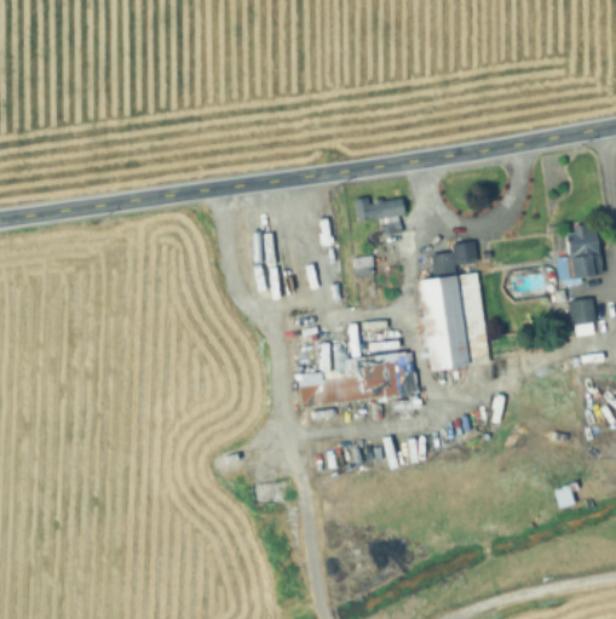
[(406,217),(406,199),(357,199),(357,217),(406,217)]
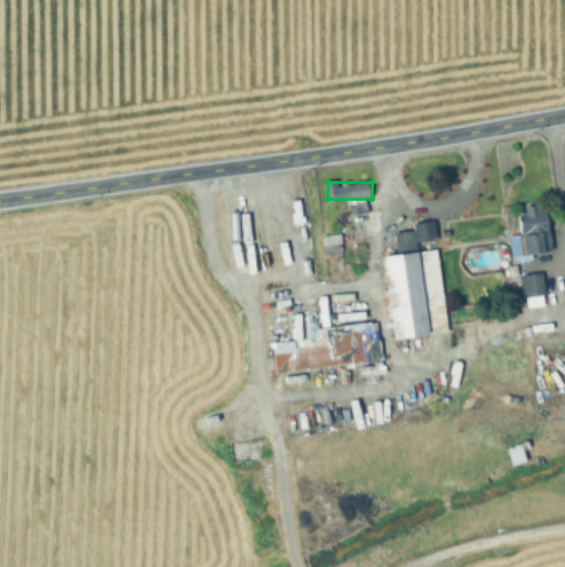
[(524,206),(525,238),(520,238),(520,242),(516,242),(516,254),(553,253),(551,206),(524,206)]
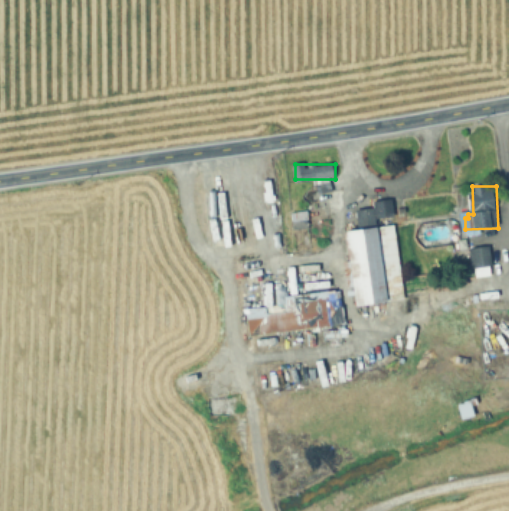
[(309,228),(309,212),(293,212),(294,228),(309,228)]
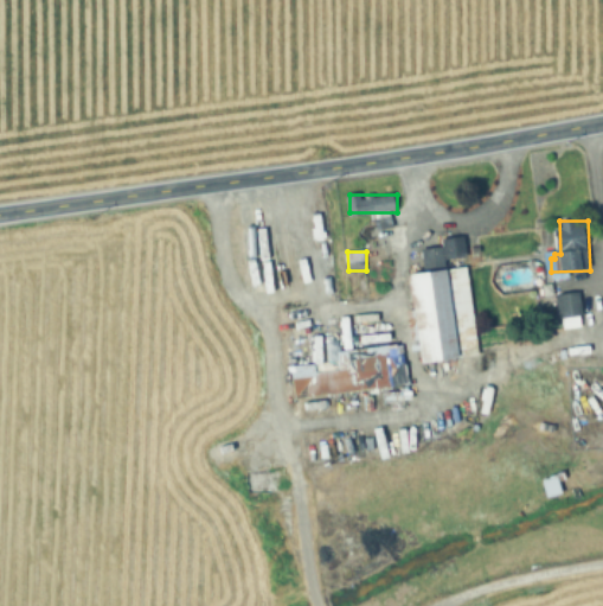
[(424,363),(411,275),(467,266),(480,355),(424,363)]
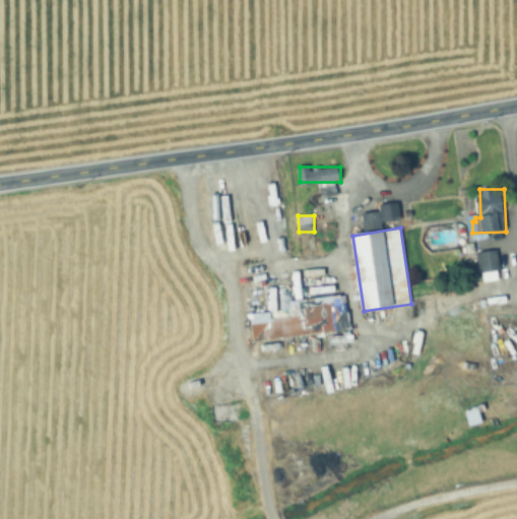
[(479,253),(481,272),(501,270),(499,250),(479,253)]
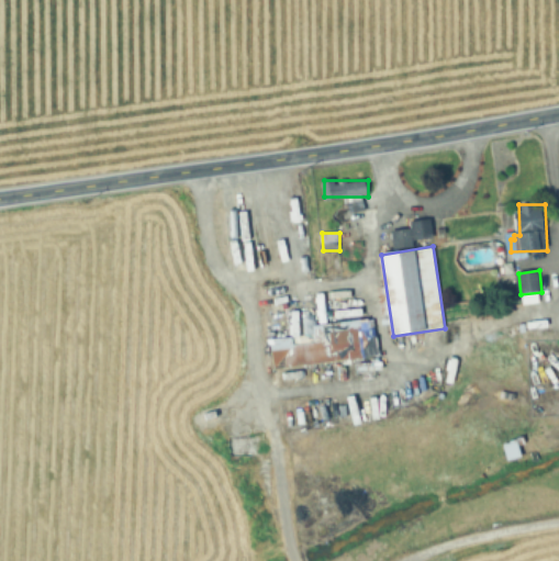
[(379,355),(276,368),(271,339),(293,336),(294,344),(314,340),(312,325),(369,318),(371,336),(377,335),(379,355)]
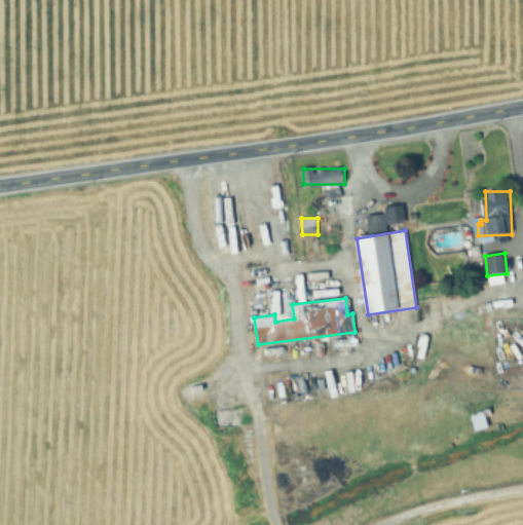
[(489,425),(483,411),(472,417),(478,430),(489,425)]
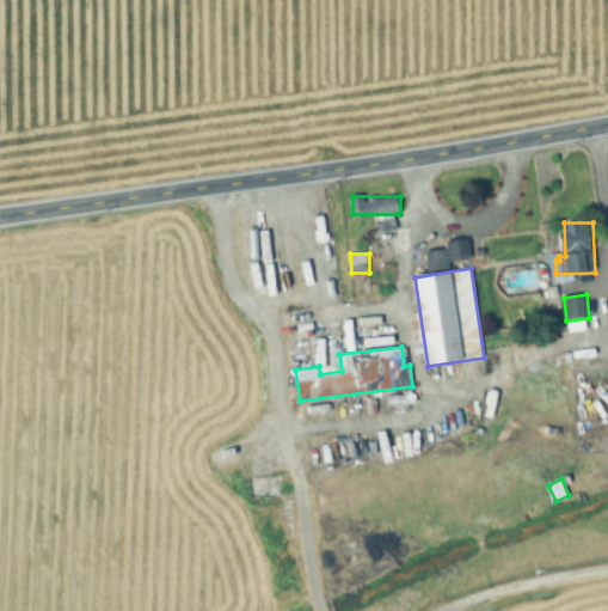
[(300,536),(296,514),(286,517),(290,538),(300,536)]
